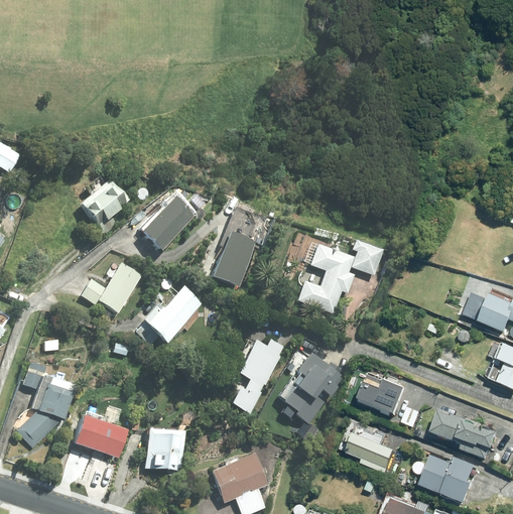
[(116,183),(83,210),(106,238),(127,221),(120,213),(127,207),(128,208),(132,205),(116,183)]
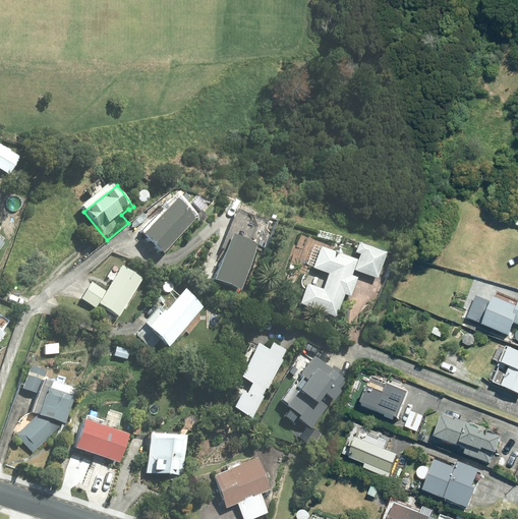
[(226,245),(213,277),(240,287),(254,251),(261,253),(274,221),(237,206),(222,243),(226,245)]
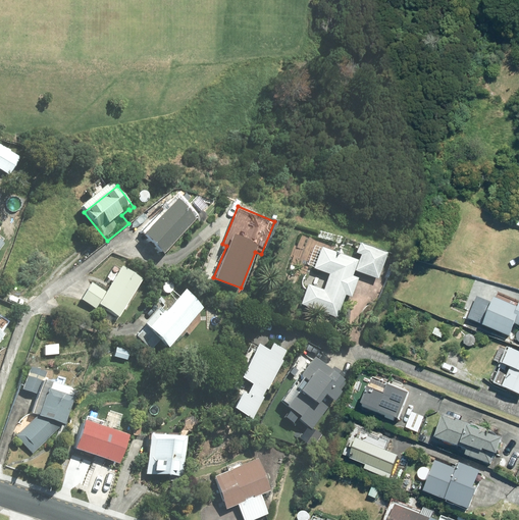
[(180,207),(148,243),(166,260),(200,224),(180,207)]
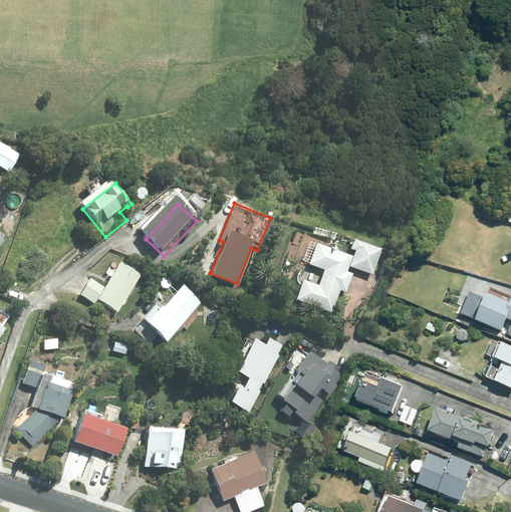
[(350,248),(356,250),(353,256),(317,242),(309,264),(324,270),(319,285),(303,280),(296,300),(332,313),(340,291),(345,292),(352,273),(347,271),(349,266),(372,275),(379,255),(386,257),(389,250),(354,238),(350,248)]
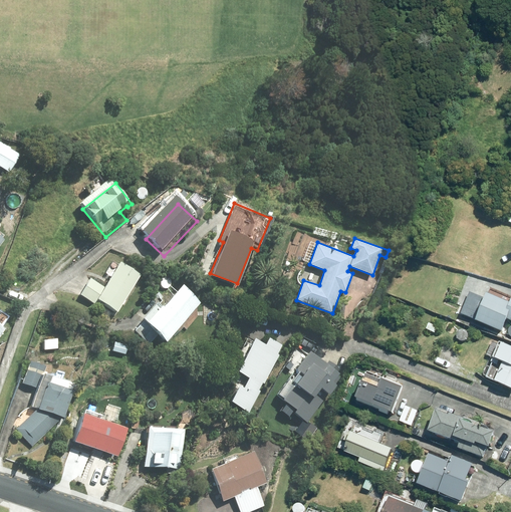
[(90,278),(80,294),(94,304),(98,298),(118,311),(142,275),(120,261),(103,286),(90,278)]
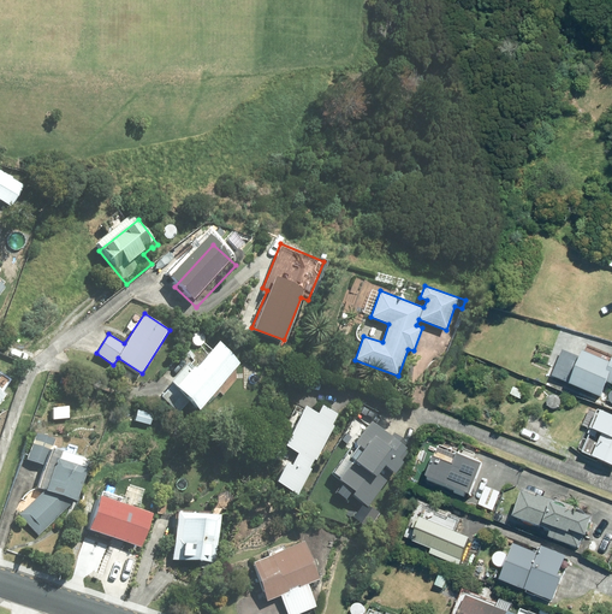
[(172,383),(174,384),(164,397),(180,413),(191,401),(198,408),(242,362),(217,340),(194,365),(191,362),(172,383)]
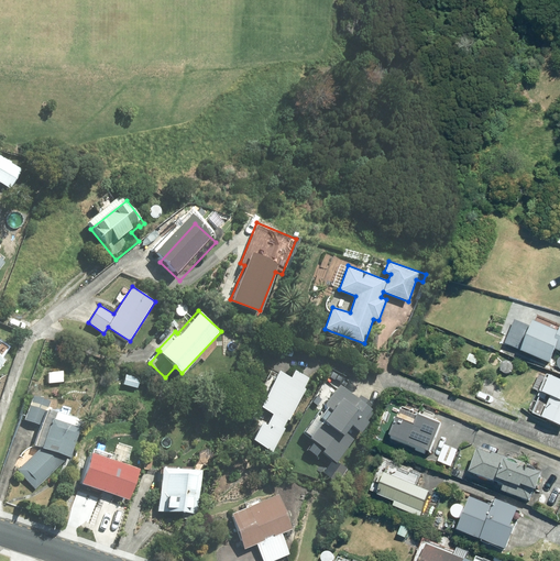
[(529,358),(527,362),(556,372),(559,364),(559,330),(537,322),(534,332),(518,327),(509,351),(529,358)]
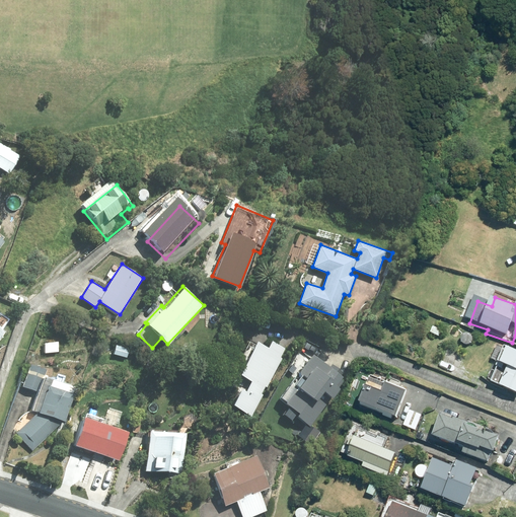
[(434,338),(442,341),(445,335),(437,331),(434,338)]
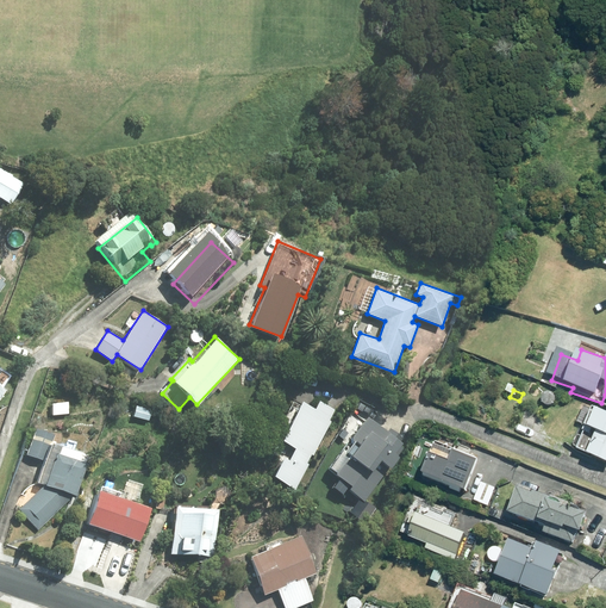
[(280,439),(294,446),(288,458),(305,466),(311,454),(313,456),(331,422),(329,420),(335,409),(318,401),(314,408),(300,399),(280,439)]
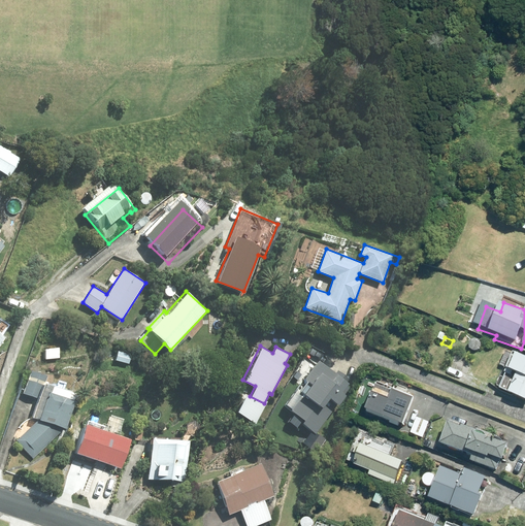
[(61,348),(45,349),(46,360),(61,359),(61,348)]
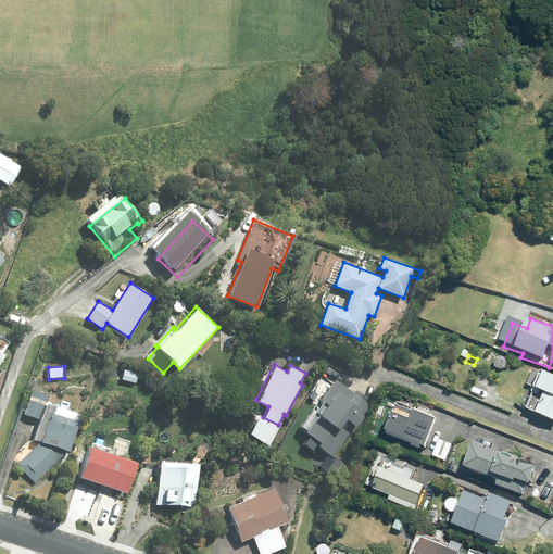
[(540,400),(531,417),(542,423),(542,425),(552,429),(552,381),(537,375),(530,390),(540,394),(538,399),(540,400)]
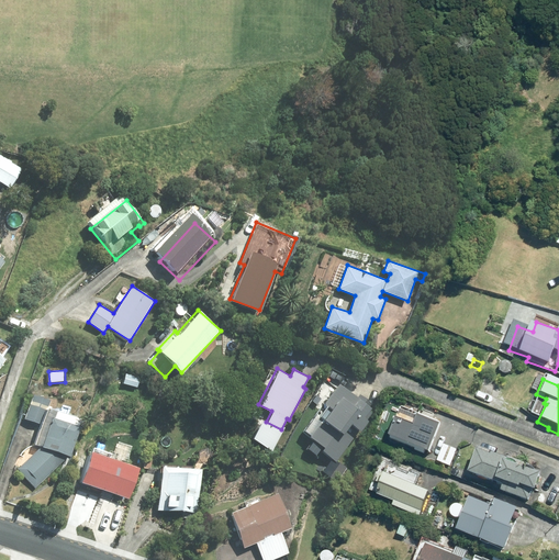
[(323,446),(321,448),(336,461),(359,430),(357,428),(362,422),(365,424),(373,412),(369,409),(372,403),(360,394),(357,398),(339,383),(325,401),(331,405),(308,434),(323,446)]
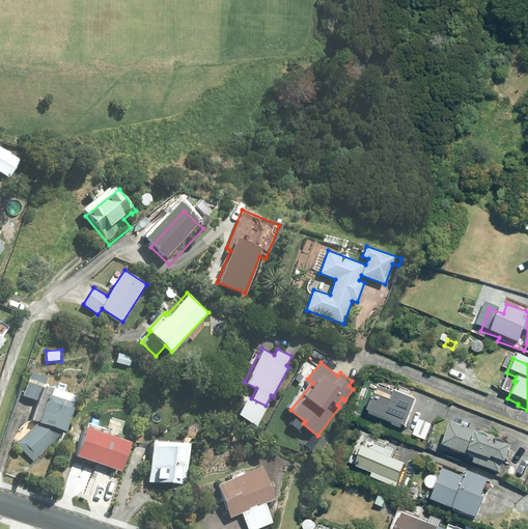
[(74,393),(44,385),(47,376),(29,370),(22,394),(38,399),(32,421),(37,423),(17,444),(33,463),(66,432),(74,401),(72,400),(74,393)]
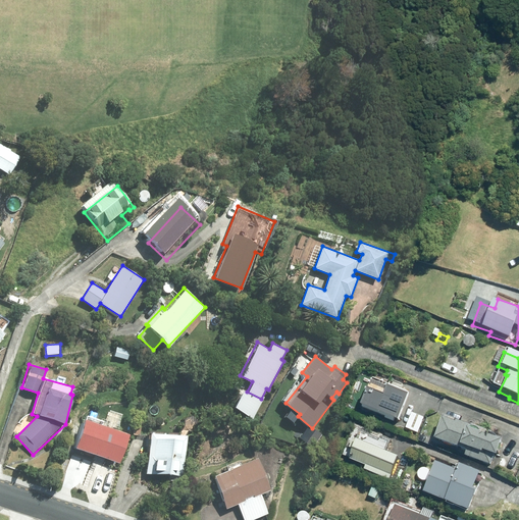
[(366,400),(403,417),(415,391),(410,388),(414,381),(396,373),(393,381),(377,375),(366,400)]
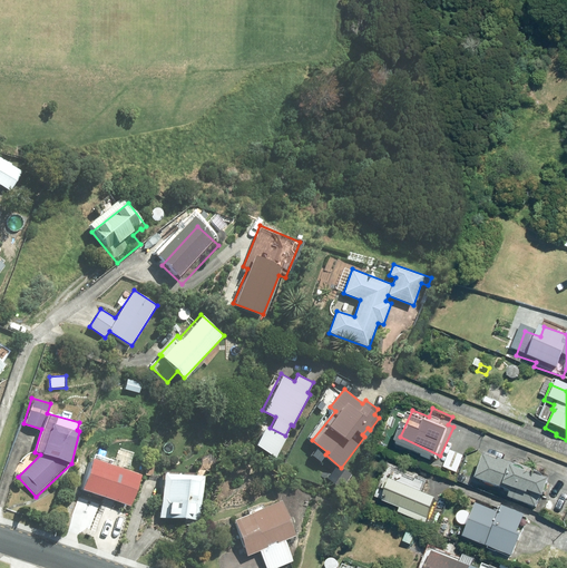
[(455,451),(448,468),(459,472),(466,456),(455,451)]
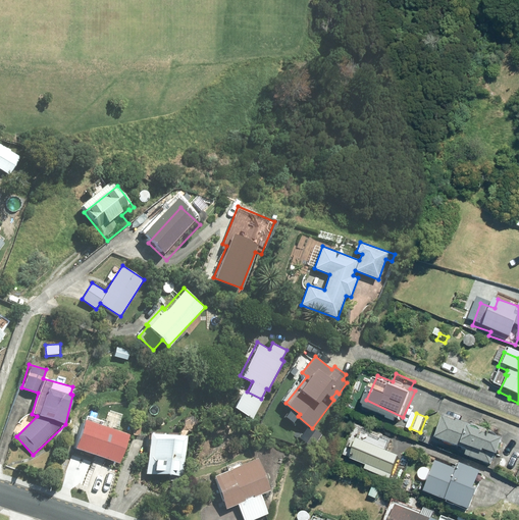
[(448,415),(439,434),(472,448),(470,453),(495,463),(506,436),(461,418),(460,420),(448,415)]
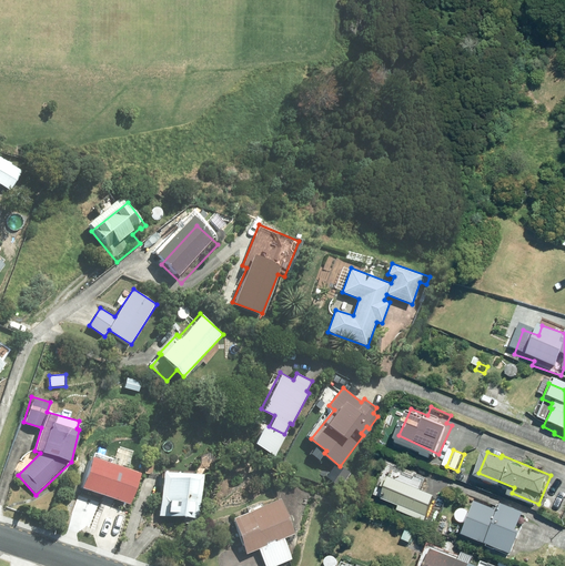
[(79,486),(129,504),(140,473),(130,468),(132,463),(107,454),(106,460),(91,454),(79,486)]
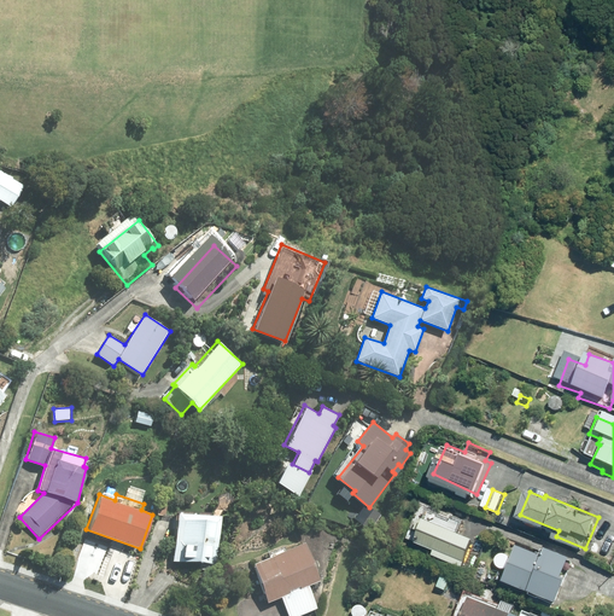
[(424,530),(419,541),(438,551),(436,555),(465,568),(469,557),(467,556),(475,539),(444,524),(446,517),(433,511),(431,518),(427,517),(426,519),(424,518),(419,528),(424,530)]
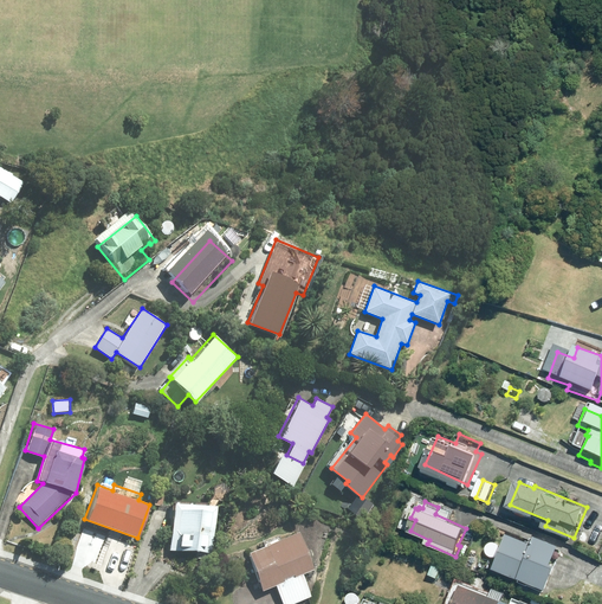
[(215,505),(172,502),(169,547),(212,551),(215,505)]
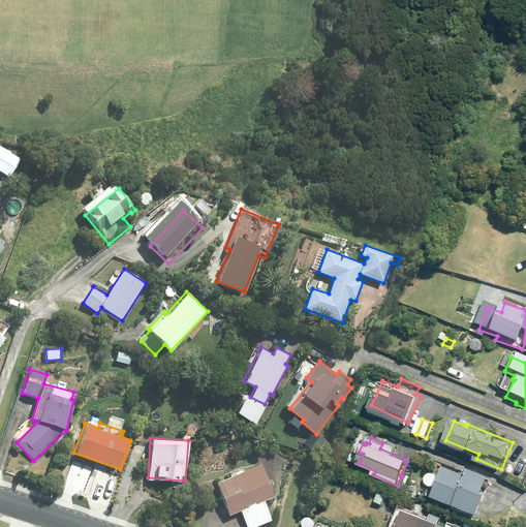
[(265,500),(274,497),(261,464),(216,481),(229,515),(241,510),(247,526),(257,526),(273,521),(271,517),(274,515),(271,506),(268,507),(265,500)]
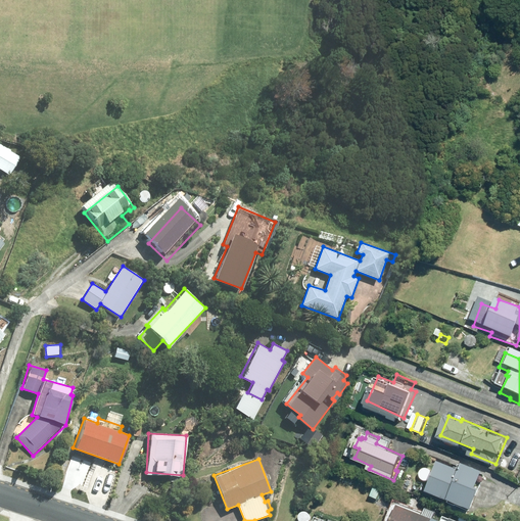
[(441,461),(429,490),(474,509),(482,487),(479,486),(485,470),(465,462),(462,470),(441,461)]
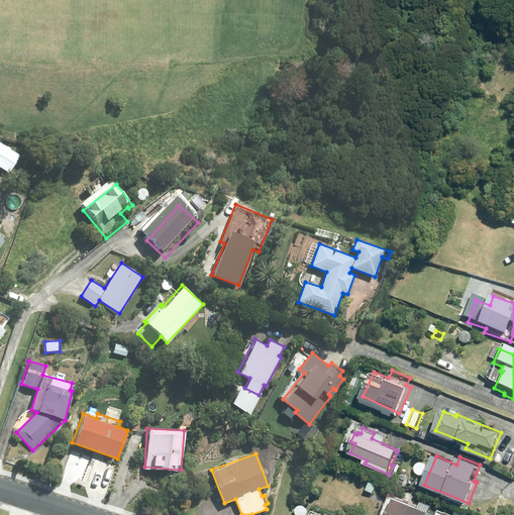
[(394,469),(390,477),(397,482),(402,473),(394,469)]
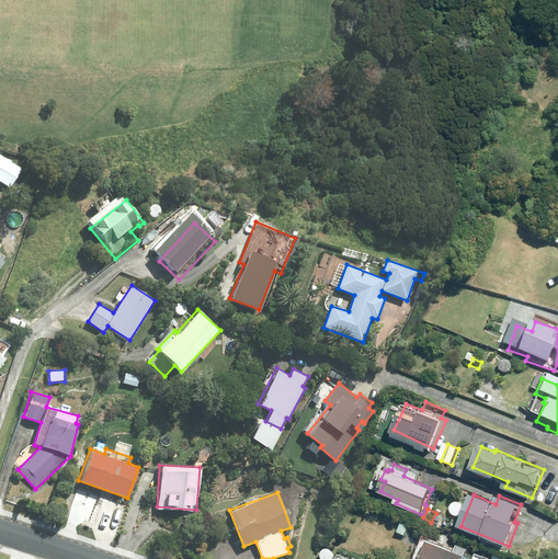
[(402,515),(401,518),(406,521),(400,534),(408,537),(413,524),(416,524),(417,521),(402,515)]
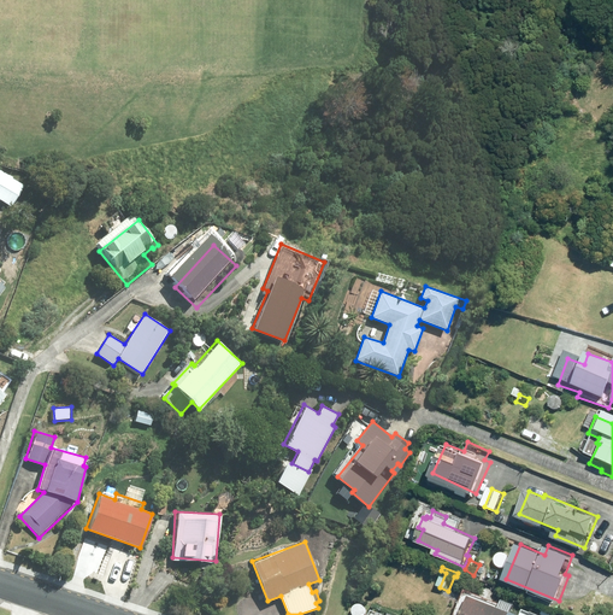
[(469,593),(459,614),(514,614),(516,611),(518,604),(505,599),(502,607),(469,593)]
